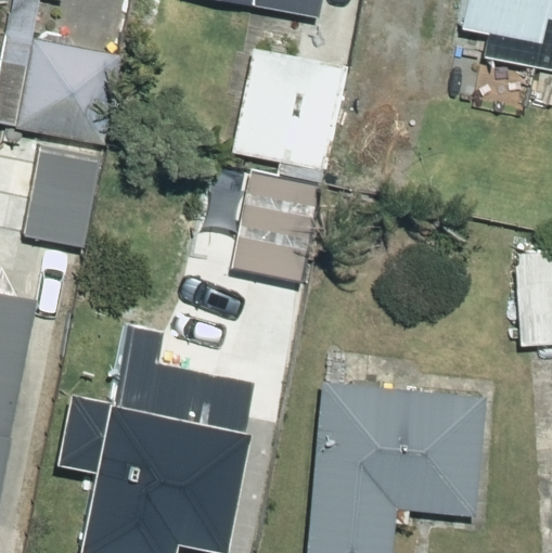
[(209,0),(319,21),(322,0),(209,0)]
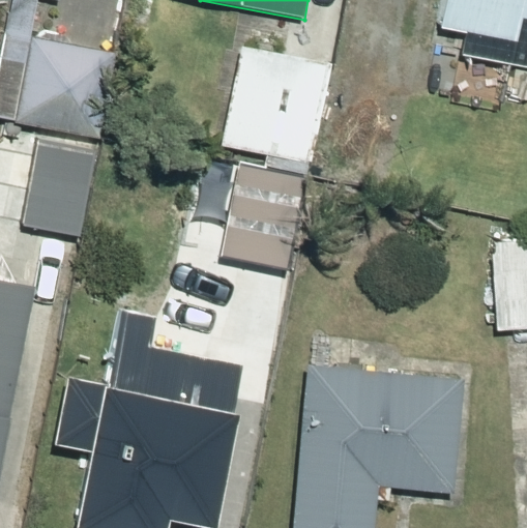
[(100,139),(116,55),(32,39),(17,122),(100,139)]
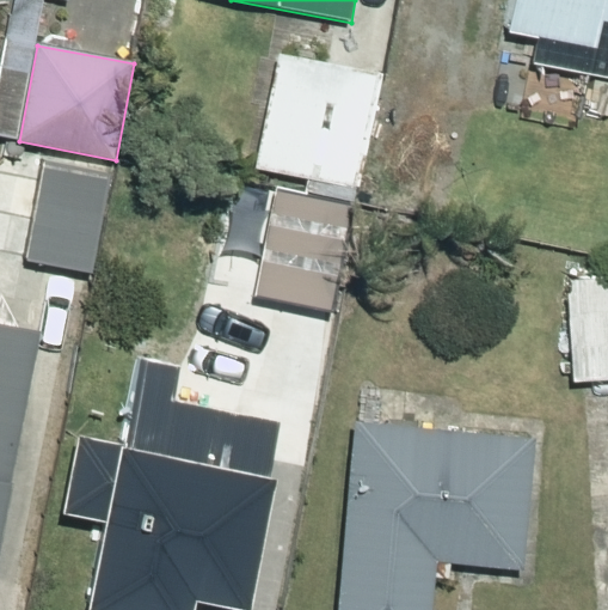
[(276,54),(256,166),(362,187),(384,74),(276,54)]
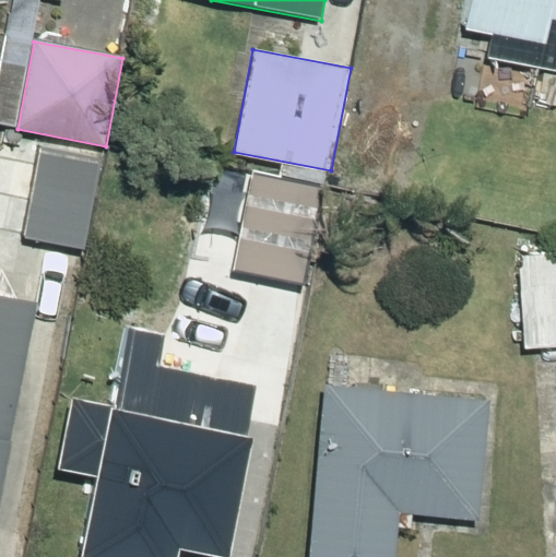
[(40,155),(25,240),(83,250),(98,166),(40,155)]
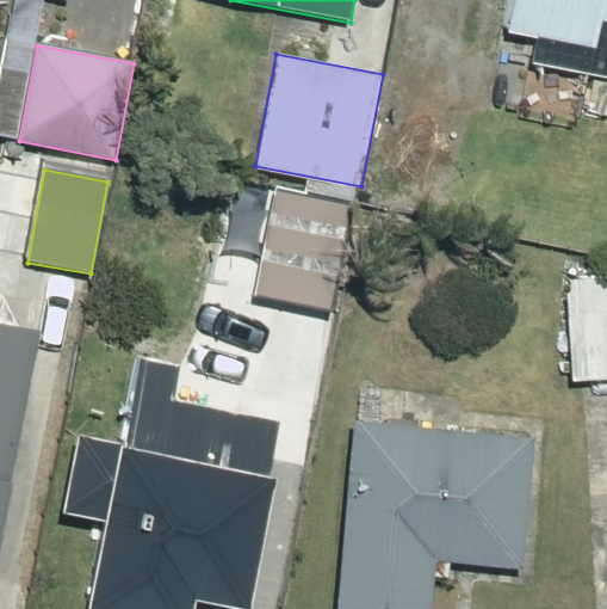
[(307,195),(286,281),(345,294),(364,208),(307,195)]
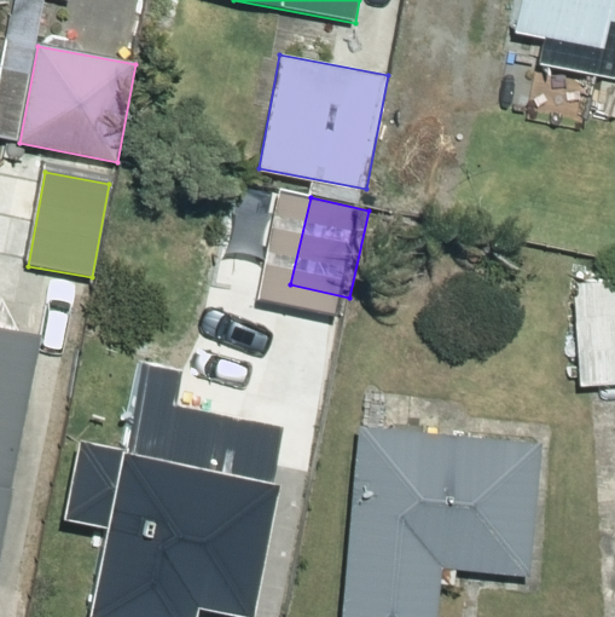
[(0,232),(0,270),(9,271),(15,236),(0,232)]
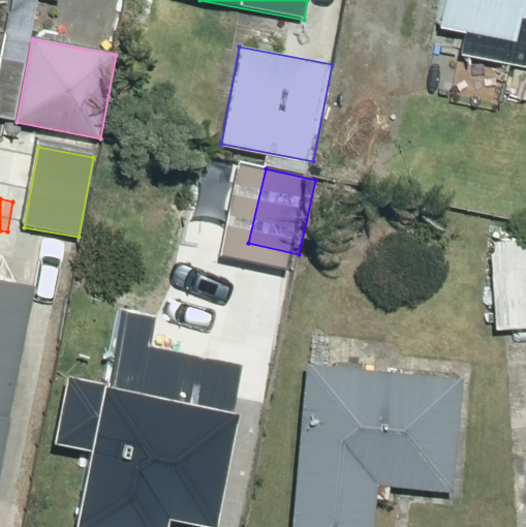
[(499,225),(444,227),(447,283),(496,282),(498,330),(525,329),(525,239),(500,241),(499,225)]
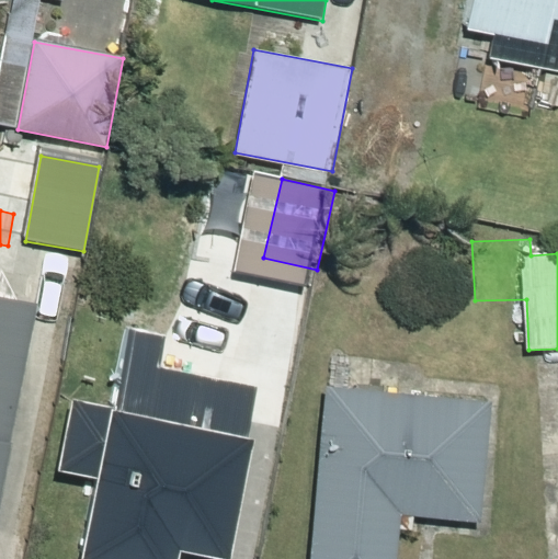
[(0,501),(37,306),(0,298),(0,286),(3,270),(0,269),(0,501)]
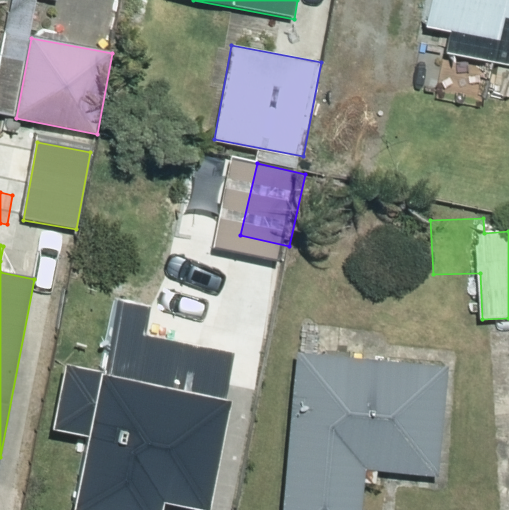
[(65,362),(51,430),(86,437),(70,509),(161,509),(162,503),(193,509),(210,509),(231,402),(228,401),(236,353),(147,335),(153,306),(117,299),(103,371),(65,362)]
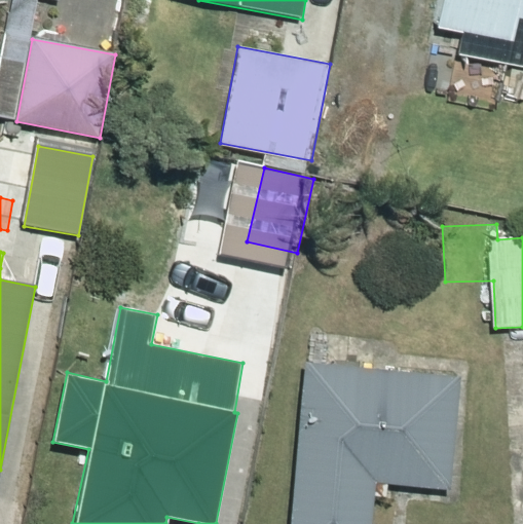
[(304,363),(288,523),(372,523),(376,485),(451,490),(461,376),(304,363)]
